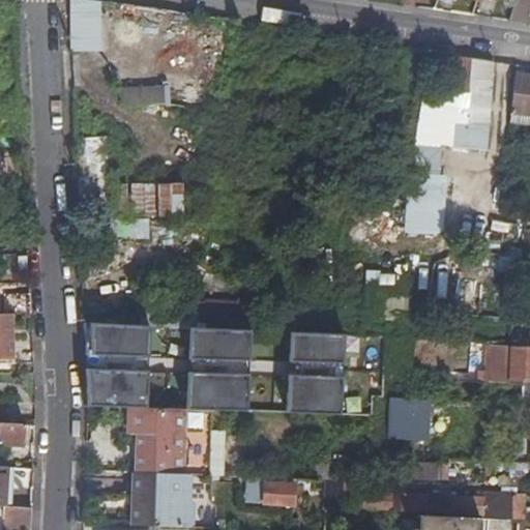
[(65,0),(67,52),(98,52),(97,0),(65,0)]
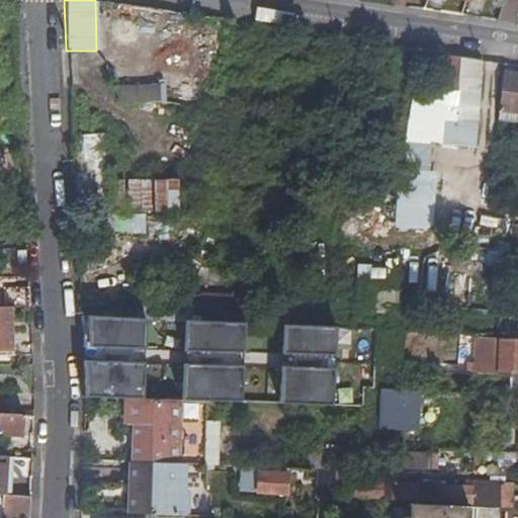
[(517,10),(517,0),(502,0),(496,19),(515,22),(517,10)]
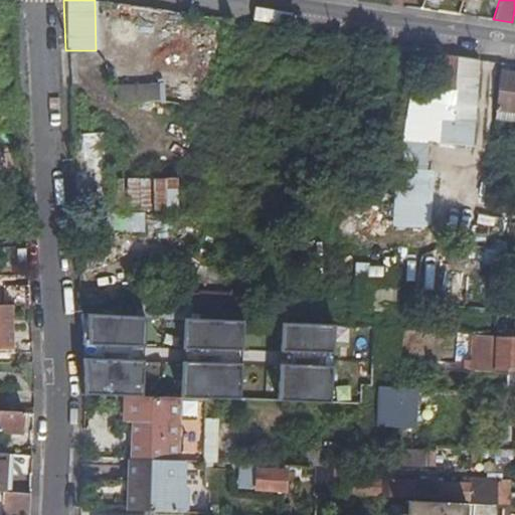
[(431,100),(453,103),(457,56),(436,53),(431,100)]
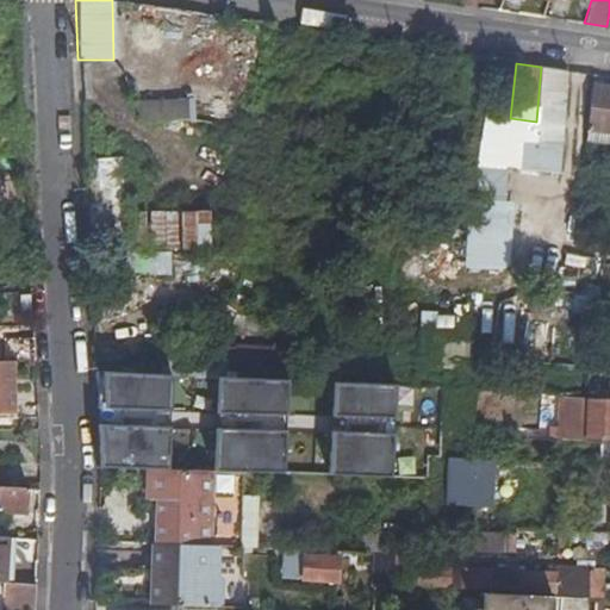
[(560,174),(567,70),(541,67),(536,122),(533,172),(560,174)]
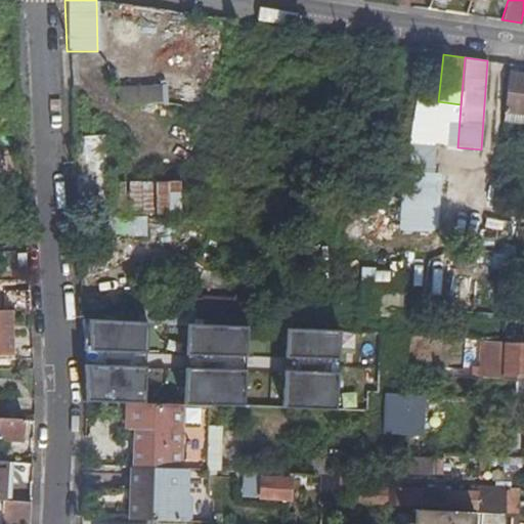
[(523,75),(508,73),(501,121),(512,122),(512,118),(514,118),(515,114),(523,115),(523,75)]
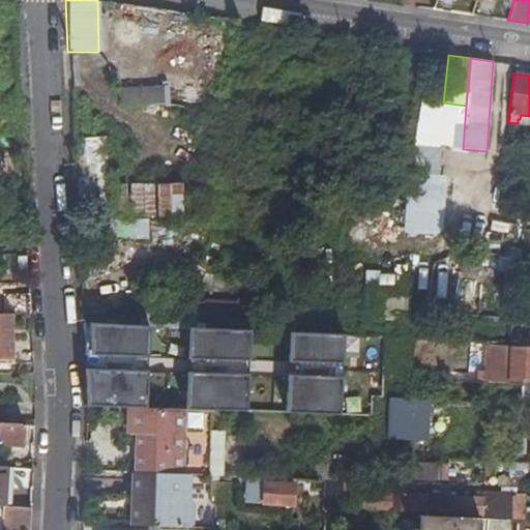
[(162,85),(117,87),(117,104),(163,102),(162,85)]
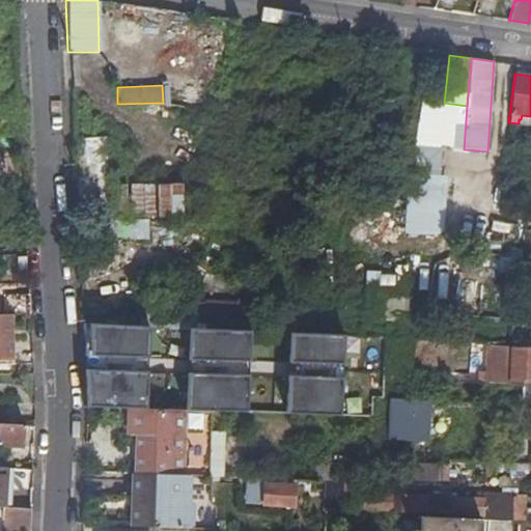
[(103,138),(77,138),(78,197),(104,196),(103,138)]
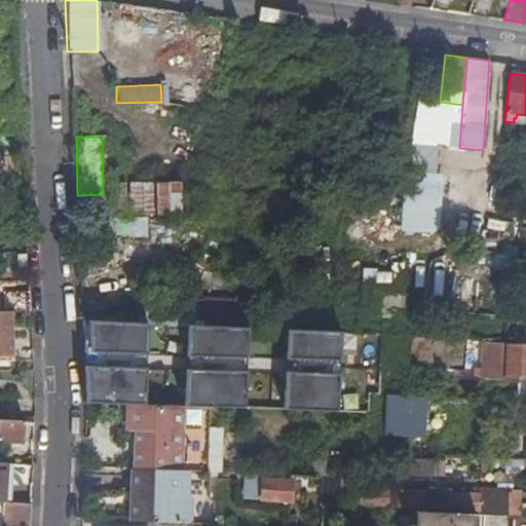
[(177,211),(176,182),(114,183),(115,212),(177,211)]
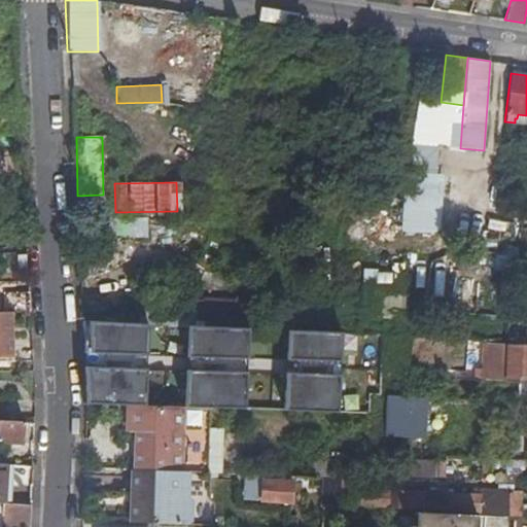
[(511,191),(496,189),(495,199),(510,199),(511,191)]
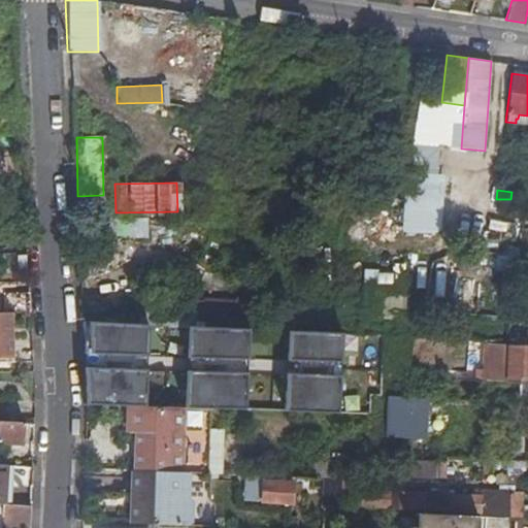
[(112,221),(112,237),(145,237),(144,220),(112,221)]
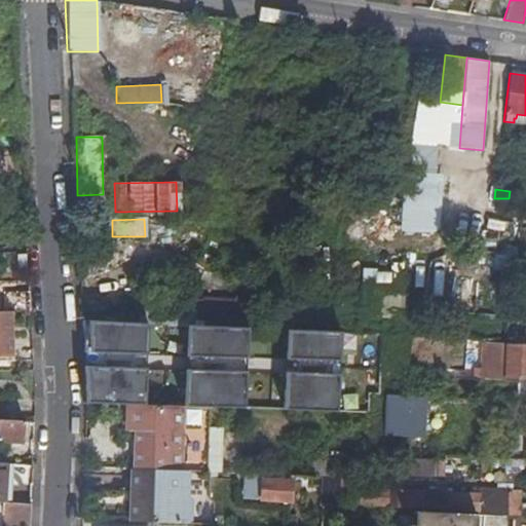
[(525,228),(518,228),(515,296),(525,296),(525,228)]
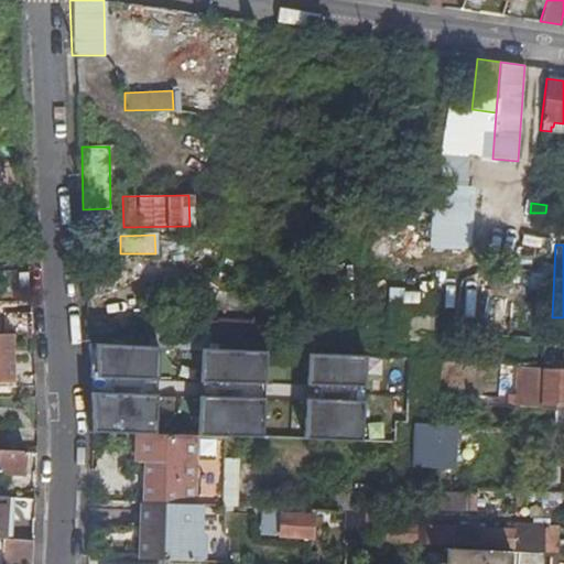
[(2,314),(3,334),(9,334),(32,334),(31,313),(2,314)]
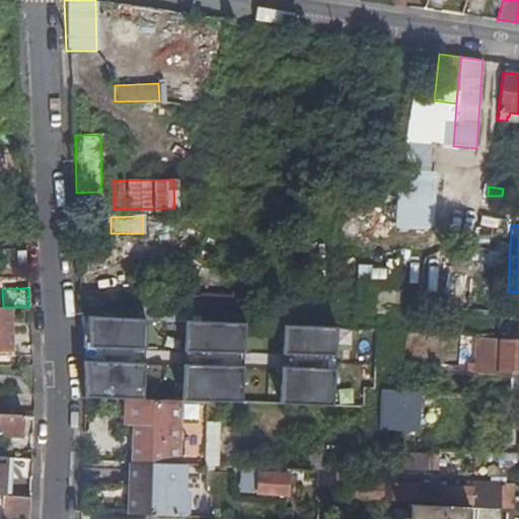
[(0,307),(0,350),(10,350),(8,307),(3,307),(1,308),(0,307)]
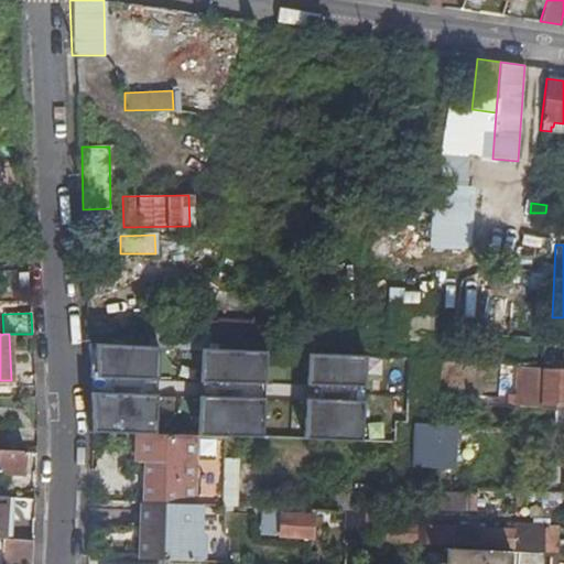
[(88,345),(89,378),(158,381),(159,348),(88,345)]
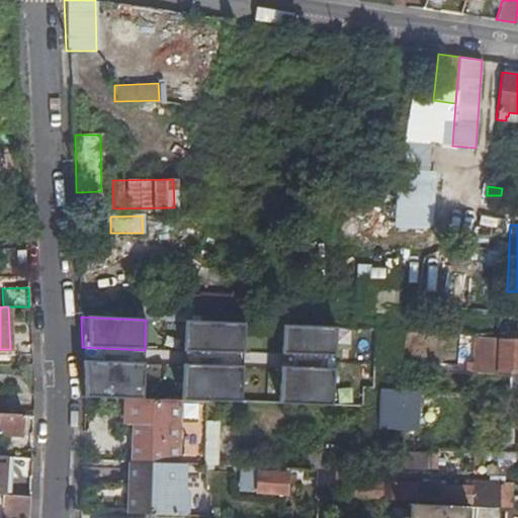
[(184,351),(243,353),(244,324),(185,322),(184,351)]
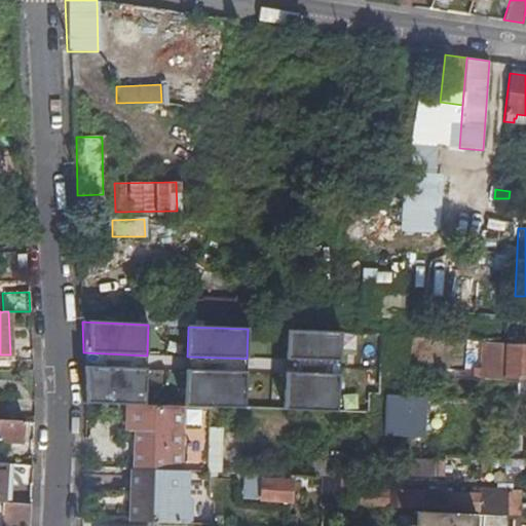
[(288,331),(287,361),(339,363),(340,334),(307,332),(307,331),(288,331)]
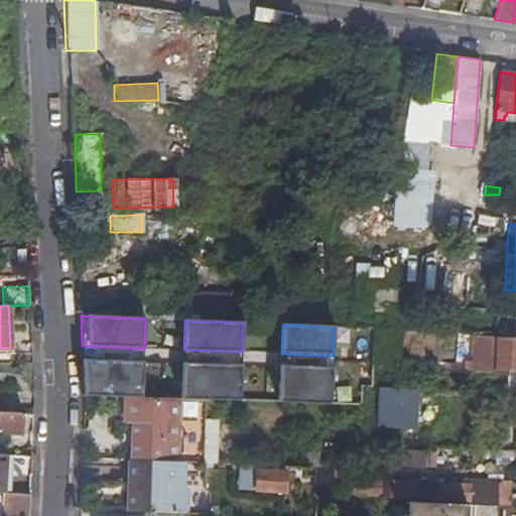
[(387,367),(389,330),(374,330),(372,366),(387,367)]
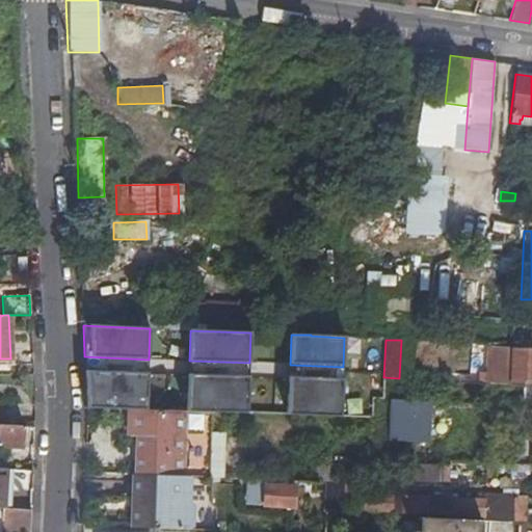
[(531,348),(490,347),(488,383),(531,386),(531,348)]
